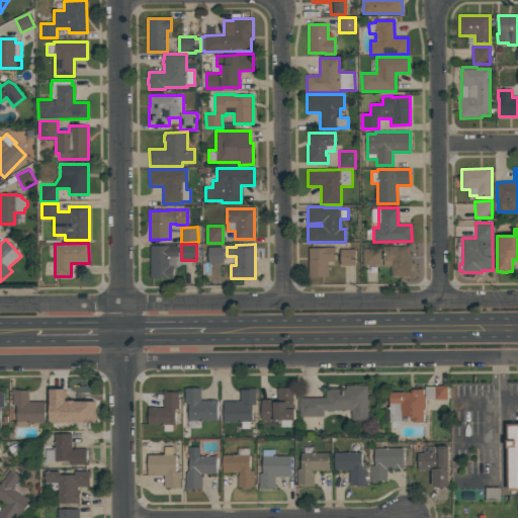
[(151,247),(178,246),(178,257),(169,257),(169,266),(174,266),(174,278),(151,278),(151,247)]
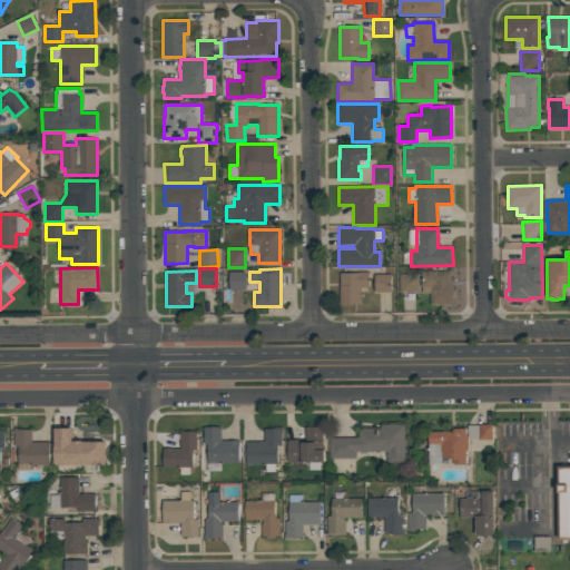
[(229,290),(229,272),(246,272),(245,290),(229,290)]
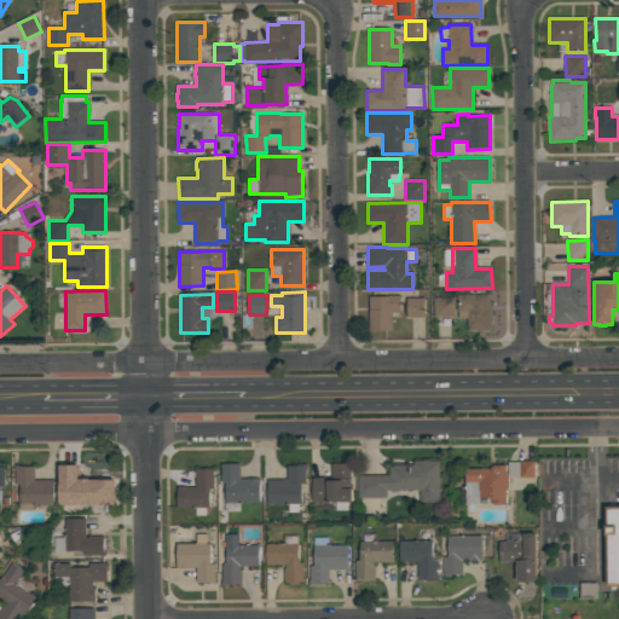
[(400,295),(400,313),(392,313),(392,330),(369,330),(369,296),(389,296),(389,295),(400,295)]
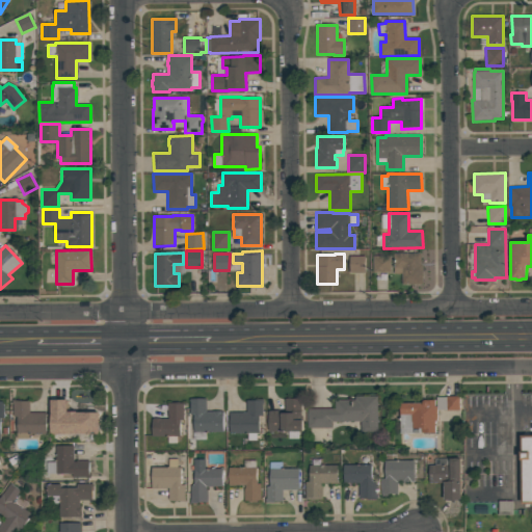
[(423,285),(402,285),(402,274),(394,274),(393,254),(421,254),(421,264),(423,264),(423,285)]
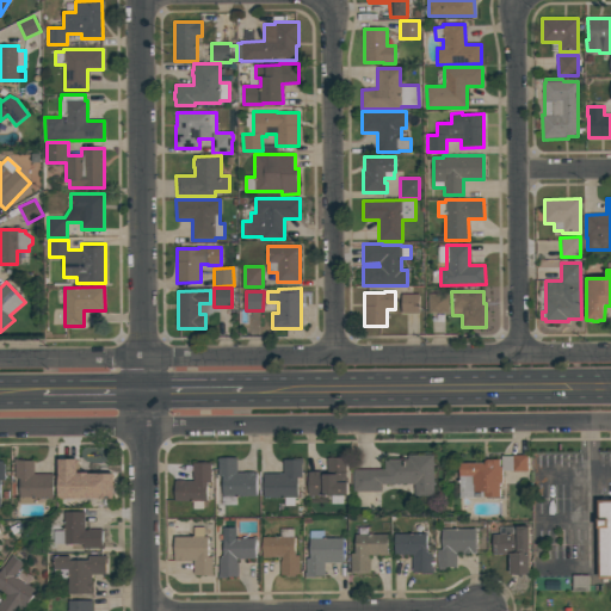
[(401,314),(401,295),(419,294),(419,314),(401,314)]
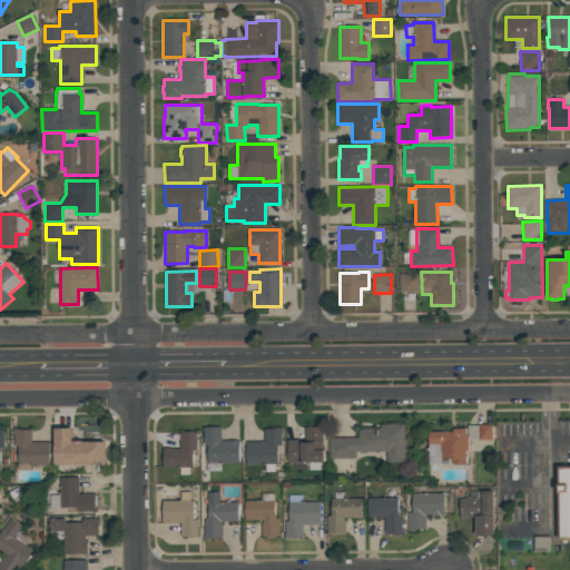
[(400,293),(400,274),(419,274),(419,292),(400,293)]
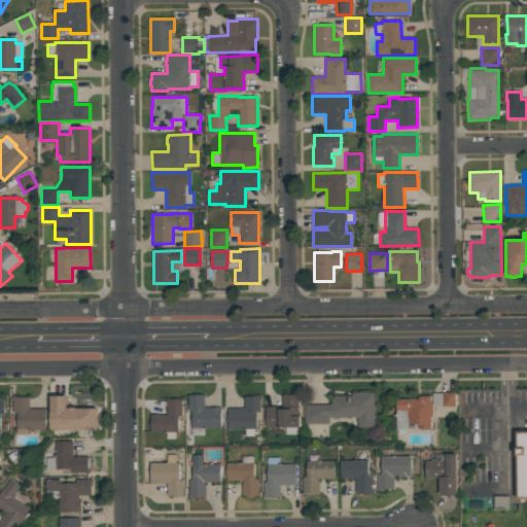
[(305,424),(305,405),(331,405),(331,396),(352,396),(352,392),(374,392),(374,427),(357,427),(357,418),(340,418),(340,419),(332,419),(332,418),(329,418),(329,424),(305,424)]
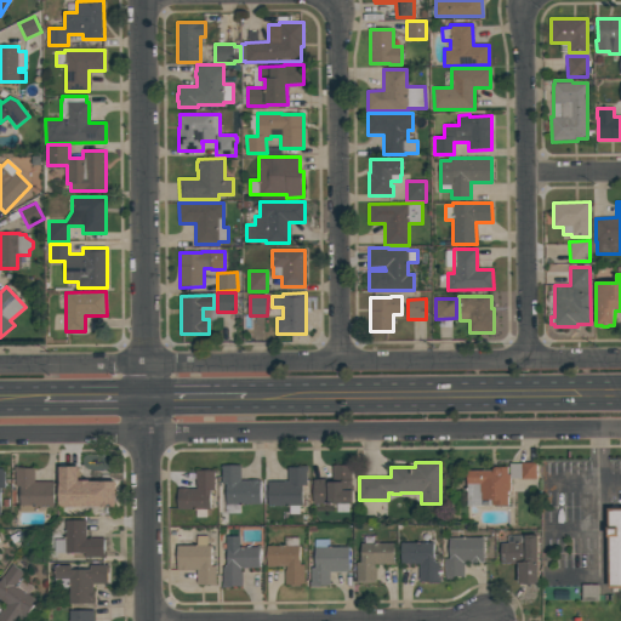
[(500,467),(510,467),(510,463),(522,463),(536,463),(536,479),(522,479),(522,478),(511,478),(511,491),(508,491),(508,506),(467,506),(467,471),(493,471),(493,468),(495,467),(497,467),(500,467)]
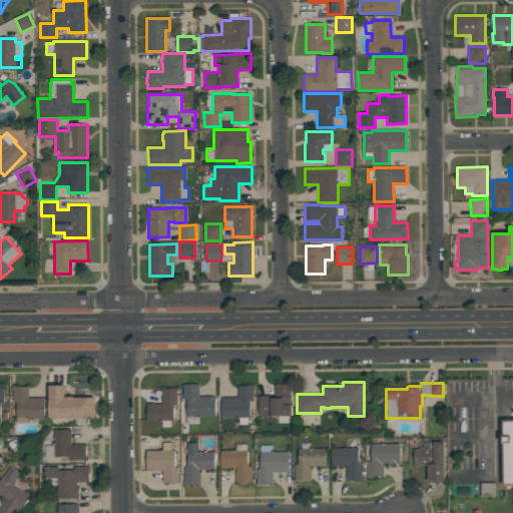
[(215,397),(215,417),(187,417),(187,400),(183,400),(183,387),(182,387),(182,384),(199,384),(199,397),(215,397)]
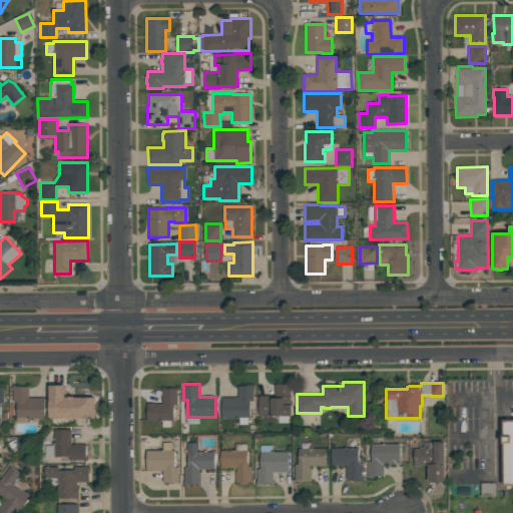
[(291,384),(291,401),(292,401),(292,416),(288,416),(288,423),(279,423),(279,416),(259,416),(259,396),(269,396),(275,396),(275,385),(291,384)]
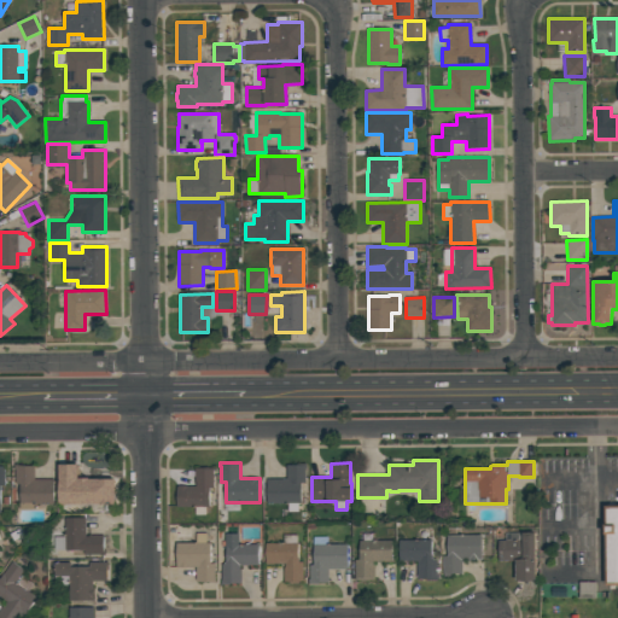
[(115,479),(115,505),(81,505),(81,511),(66,511),(66,505),(59,505),(59,465),(79,465),(79,478),(89,478),(89,479),(115,479)]
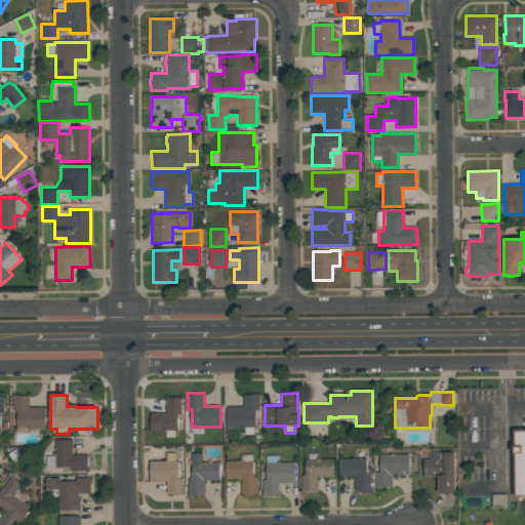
[(255,428),(253,428),(253,435),(245,435),(245,428),(227,428),(227,407),(243,406),(243,395),(260,395),(260,398),(259,398),(259,410),(255,410),(255,428)]
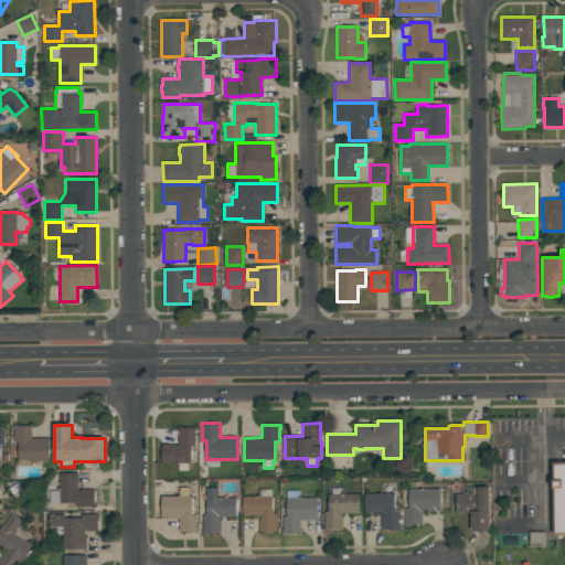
[(49,460),(31,460),(31,466),(18,466),(18,443),(14,443),(14,429),(13,429),(13,426),(32,426),(32,438),(49,438),(49,460)]
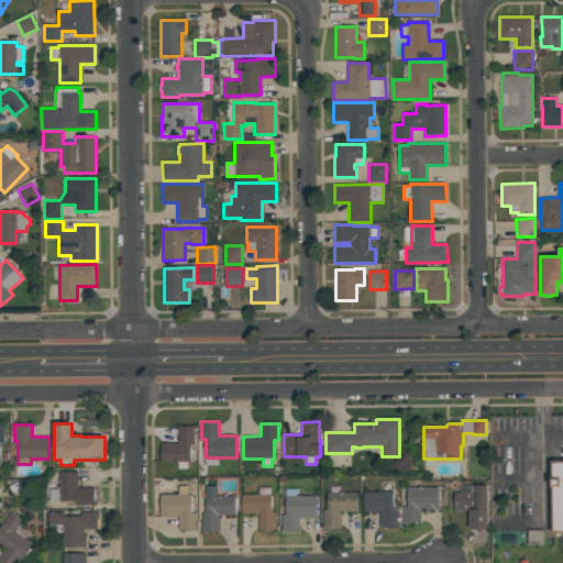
[(196,427),(196,429),(195,429),(195,444),(190,444),(190,461),(162,461),(162,443),(178,443),(178,440),(177,440),(177,427),(196,427)]
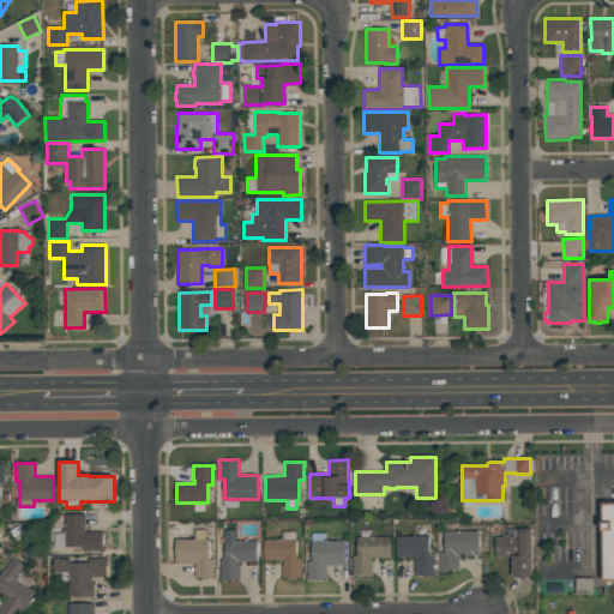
[(613,503),(613,582),(602,582),(601,503),(613,503)]
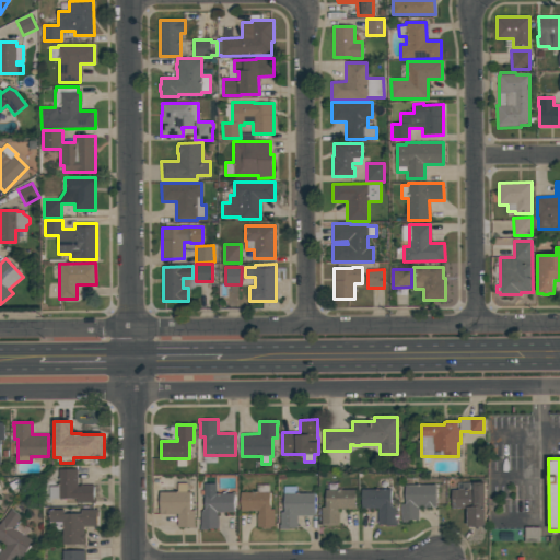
[(94,503),(91,503),(91,502),(76,502),(76,499),(59,499),(58,469),(78,469),(78,486),(94,485),(94,503)]
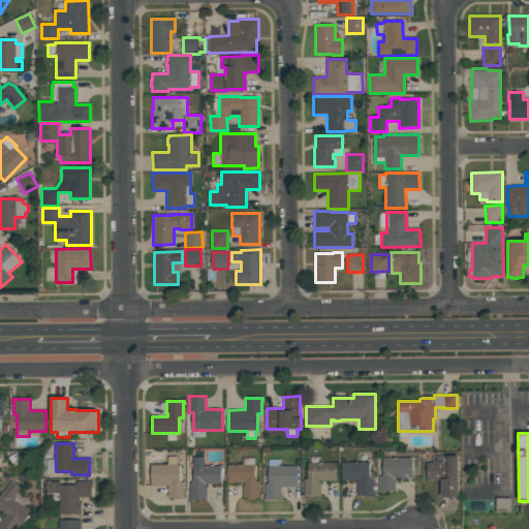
[(459,497),(441,497),(441,480),(427,480),(427,463),(433,463),(433,455),(447,455),(447,456),(458,456),(459,497)]
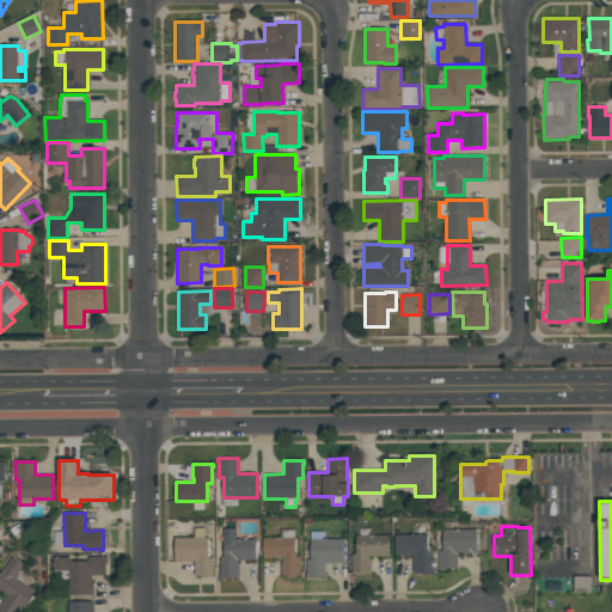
[(175,562),(175,538),(195,538),(195,528),(204,527),(204,537),(208,537),(208,558),(213,558),(213,576),(195,576),(195,561),(175,562)]
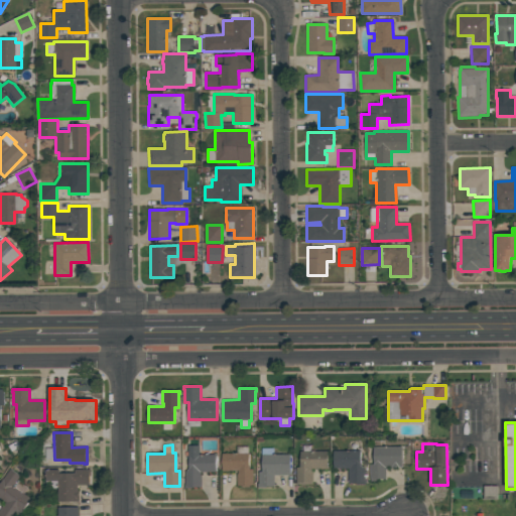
[(185,487),(185,471),(188,471),(188,456),(187,456),(187,445),(200,445),(200,455),(216,455),(216,472),(200,473),(200,476),(201,476),(202,487),(185,487)]
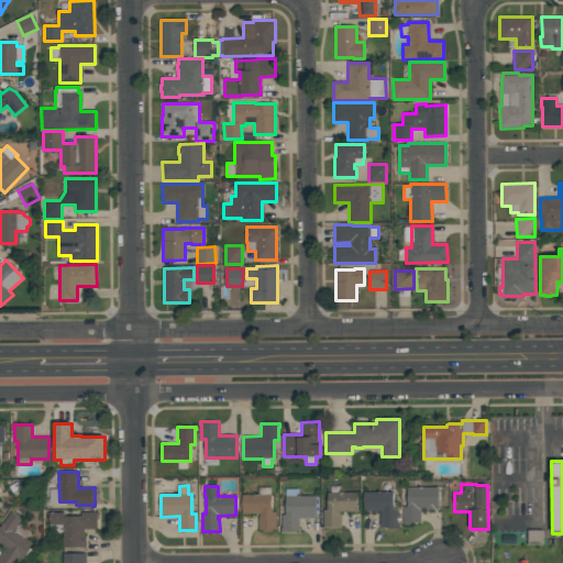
[(242,495),(258,495),(258,487),(271,487),(271,495),(272,495),(272,512),(276,512),(276,529),(273,529),(273,531),(263,532),(263,530),(258,530),(258,518),(260,518),(260,514),(242,514),(242,495)]
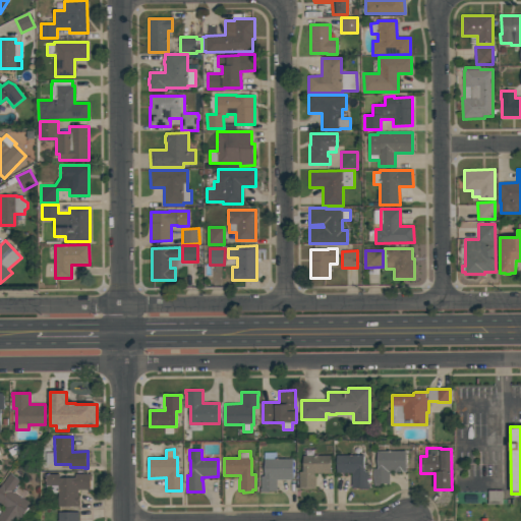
[(390,483),(381,484),(381,485),(373,486),(373,469),(378,469),(378,452),(405,452),(405,472),(390,472),(390,483)]
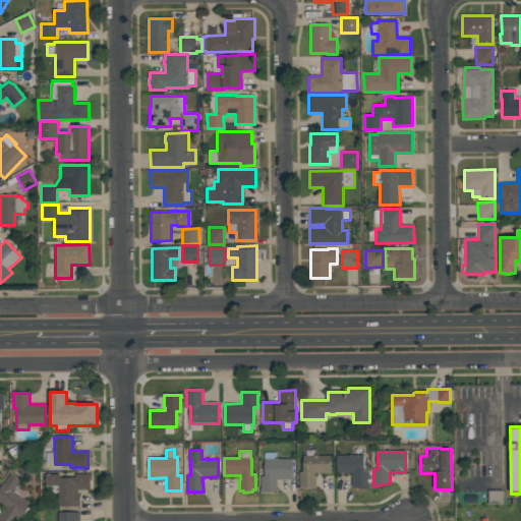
[(259,494),(259,488),(261,488),(261,476),(265,476),(265,453),(276,453),(276,459),(293,459),(293,479),(277,479),(277,484),(277,491),(269,491),(269,494),(259,494)]
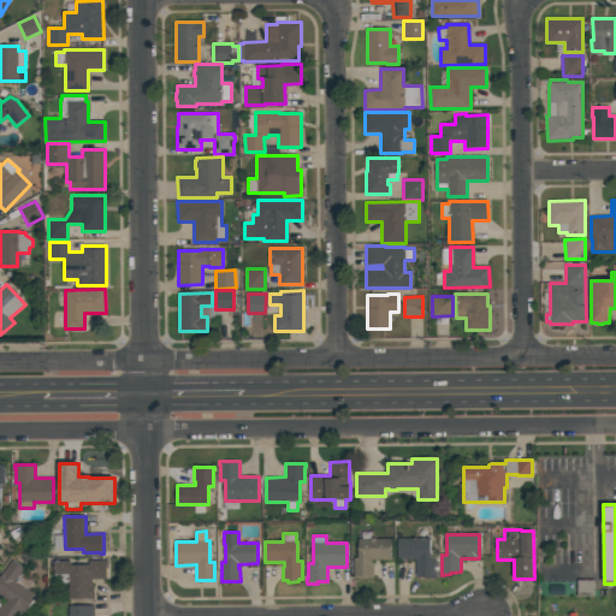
[(373,576),(372,576),(372,579),(354,579),(354,575),(354,558),(359,558),(357,538),(391,538),(391,560),(373,560),(373,576)]
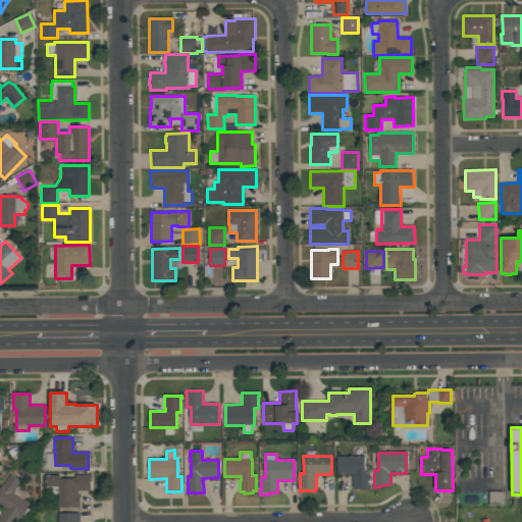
[(365,456),(365,472),(369,472),(369,490),(359,490),(359,489),(352,489),(352,477),(353,477),(353,474),(337,474),(336,456),(365,456)]
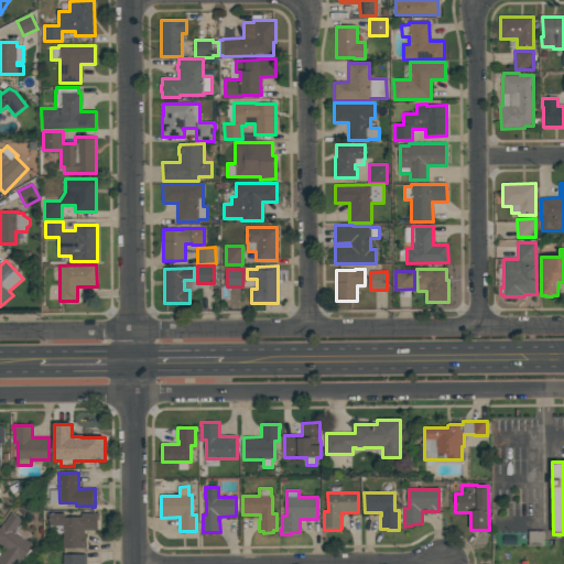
[(34,545),(23,561),(19,557),(14,563),(0,563),(0,556),(6,550),(0,545),(0,528),(11,512),(22,521),(14,531),(34,545)]
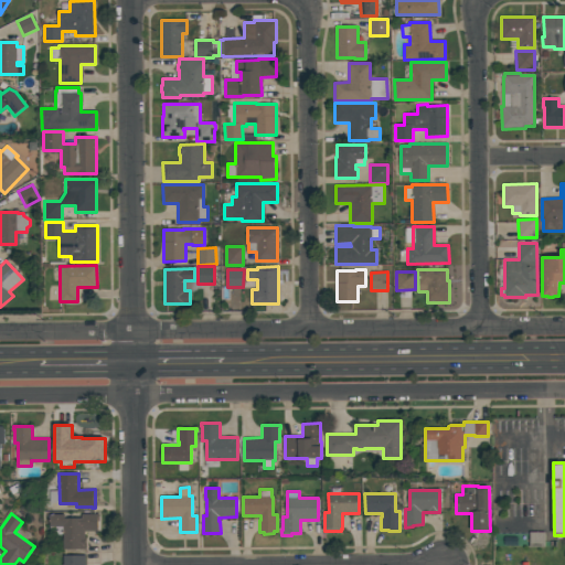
[(85,548),(63,548),(63,534),(55,535),(55,526),(50,526),(50,514),(97,513),(97,531),(85,532),(85,548)]
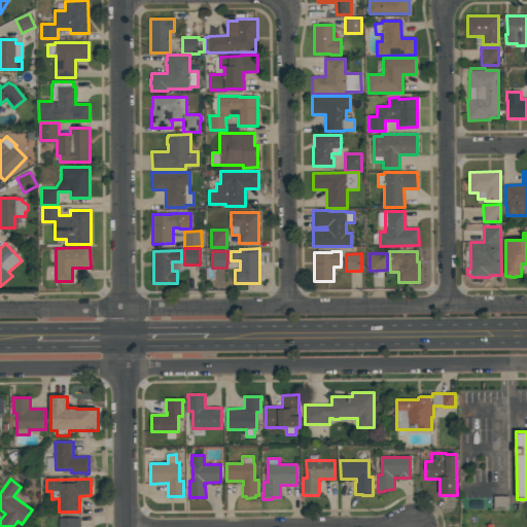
[(59,526),(59,518),(80,518),(80,526),(59,526)]
